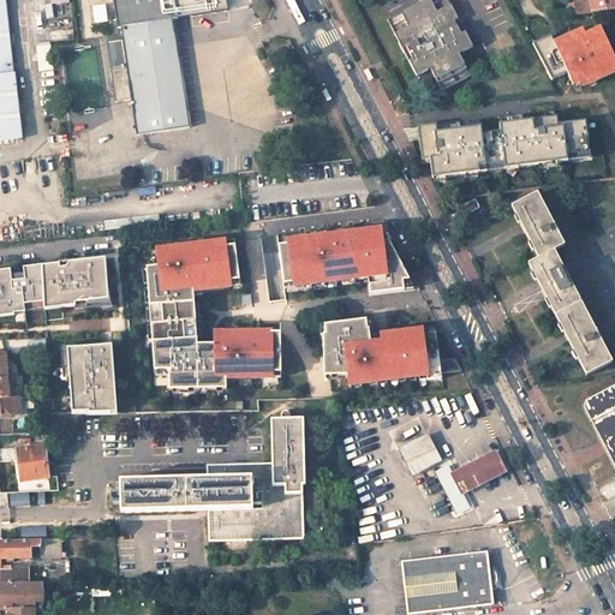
[(0,0),(0,139),(21,138),(15,73),(12,73),(4,0),(0,0)]
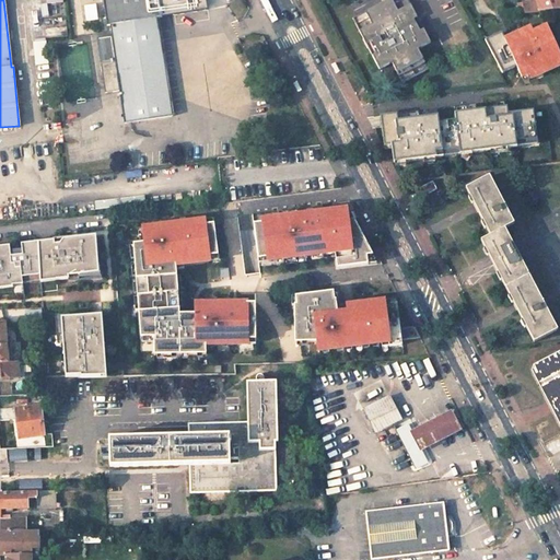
[(102,0),(106,26),(109,25),(111,36),(96,38),(100,63),(115,61),(124,123),(172,116),(156,19),(175,15),(173,0),(166,0),(160,1),(159,0),(102,0)]
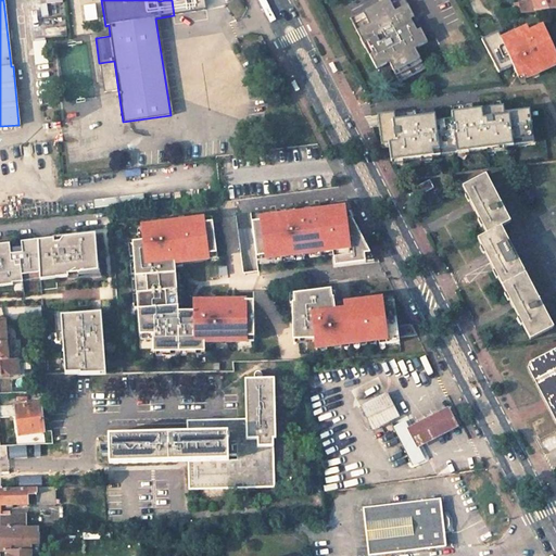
[(180,0),(181,1),(185,0),(187,0),(191,7),(189,9),(199,28),(220,16),(211,0),(180,0)]
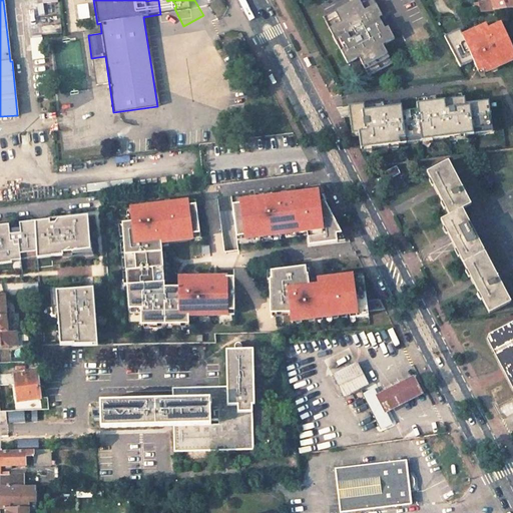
[(393,38),(373,0),(353,0),(323,16),(347,62),(358,56),(368,74),(391,63),(382,44),(393,38)]
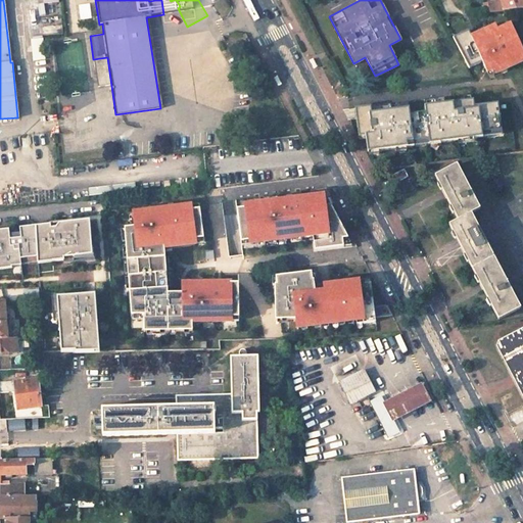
[(506,9),(502,0),(501,0),(489,2),(490,11),(506,9)]
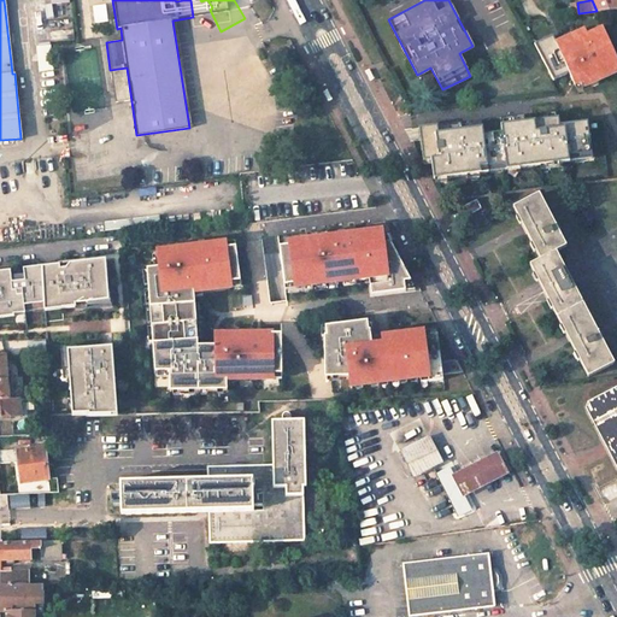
[(616,0),(592,0),(597,11),(616,7),(616,0)]
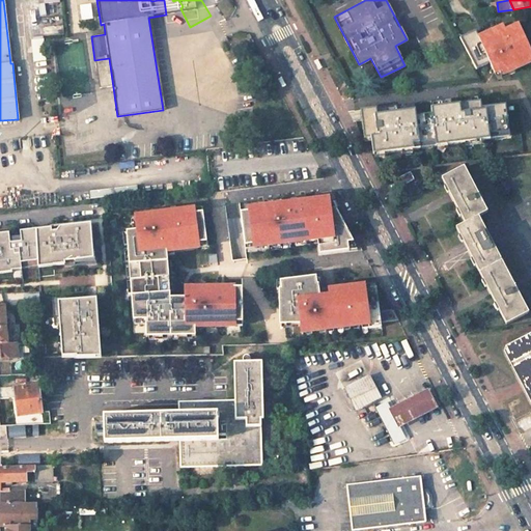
[(530,78),(504,20),(474,25),(503,89),(520,87),(528,142),(530,141),(530,78)]
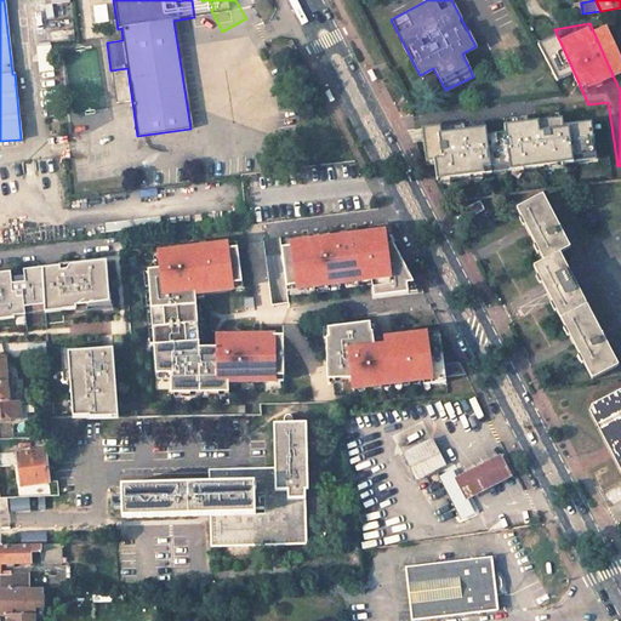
[(35,46),(36,72),(51,72),(50,45),(35,46)]
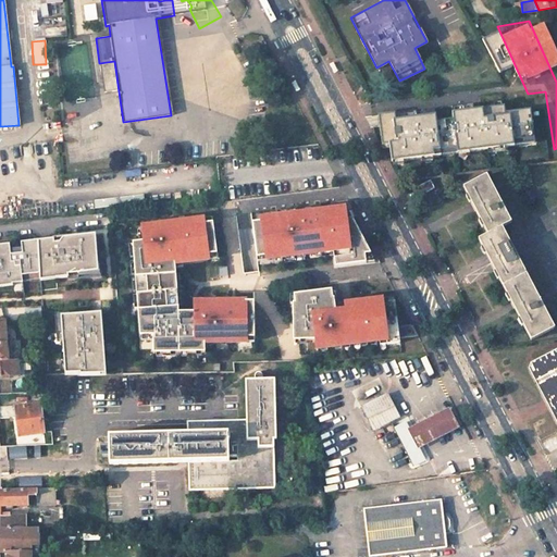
[(420,160),(495,151),(489,100),(425,108),(425,116),(415,119),(412,120),(410,121),(408,123),(407,125),(406,128),(406,132),(407,134),(420,160)]
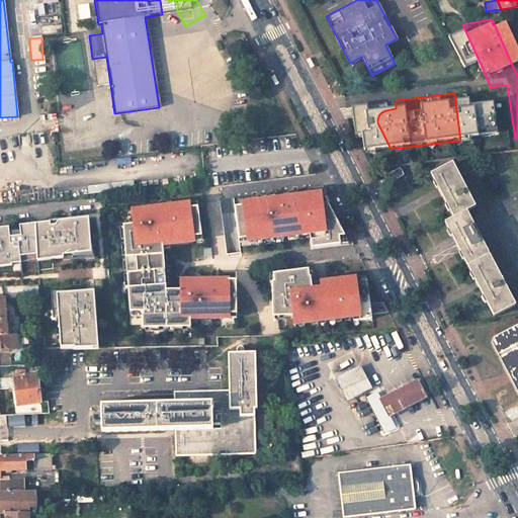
[(477,207),(453,163),(432,174),(441,192),(454,219),(446,223),(459,248),(479,284),(495,317),(516,306),(467,211),(477,207)]
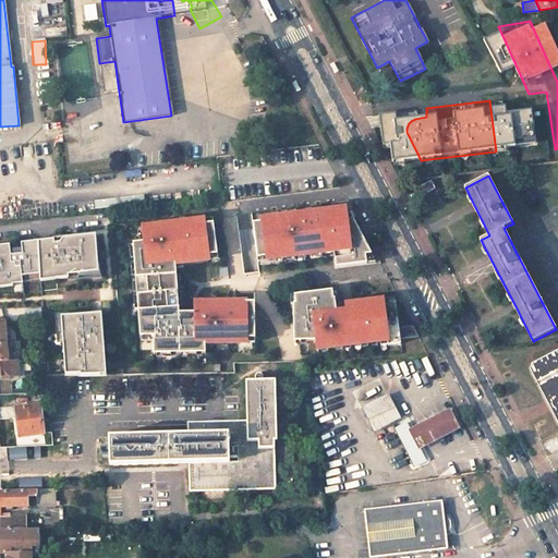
[(436,189),(433,182),(421,187),(424,195),(436,189)]
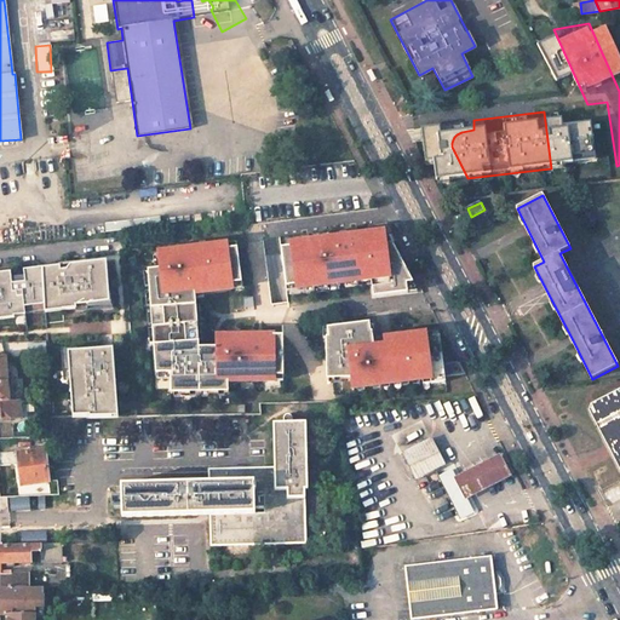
[(388,231),(391,230),(388,222),(368,224),(369,234),(359,235),(346,236),(292,244),(292,246),(281,247),(286,287),(297,286),(297,288),(298,288),(361,280),(361,277),(371,276),(372,280),(373,296),(408,292),(407,282),(413,281),(406,268),(392,242),(385,244),(384,231),(388,231)]
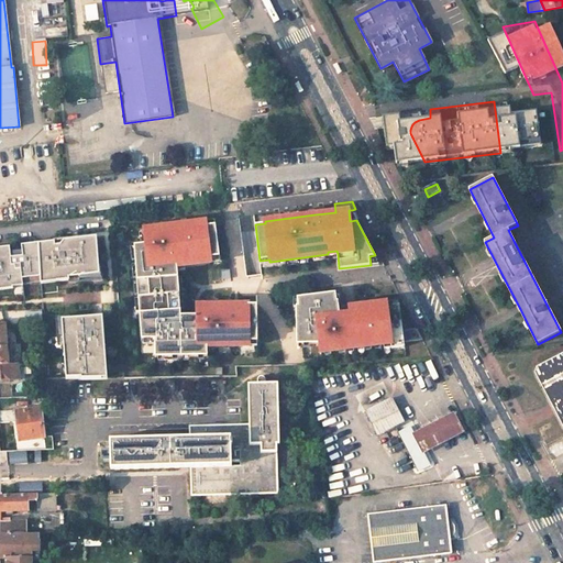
[(315,214),(326,213),(324,205),(313,207),(315,214)]
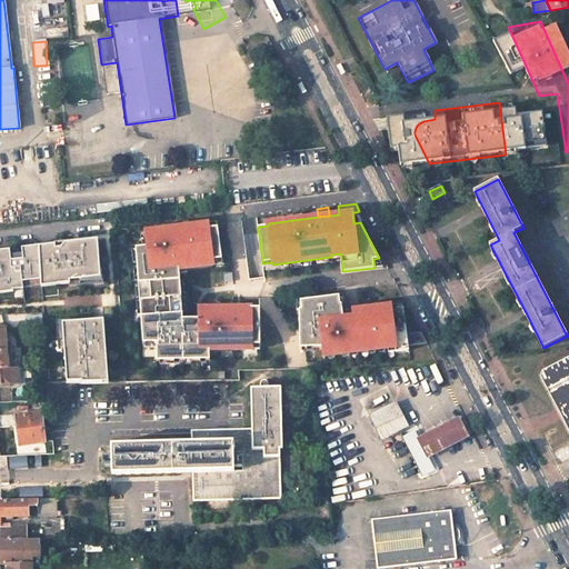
[(222,259),(218,227),(209,228),(208,223),(145,232),(146,235),(147,247),(143,247),(136,248),(143,342),(157,342),(157,347),(157,361),(210,360),(210,350),(252,349),(252,345),(260,345),(260,307),(251,308),(251,309),(241,309),(241,308),(200,308),(200,318),(183,319),(180,275),(179,267),(186,266),(187,269),(187,268),(213,265),(212,260),(222,259)]
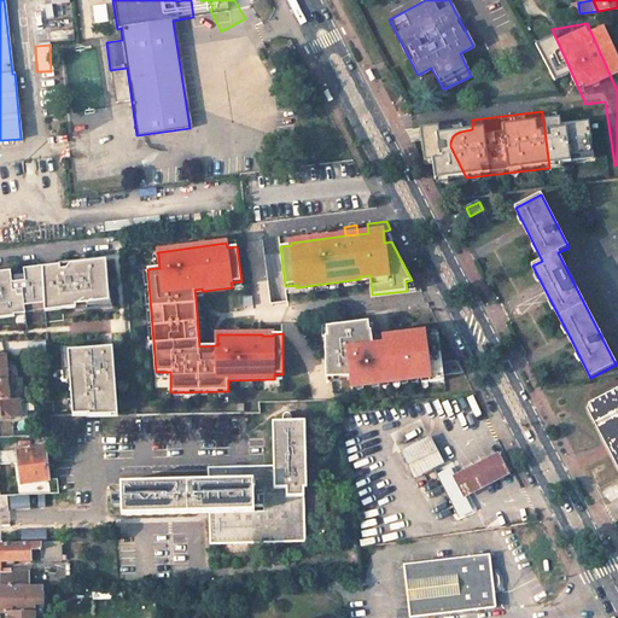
[(121,273),(118,255),(98,257),(100,275),(121,273)]
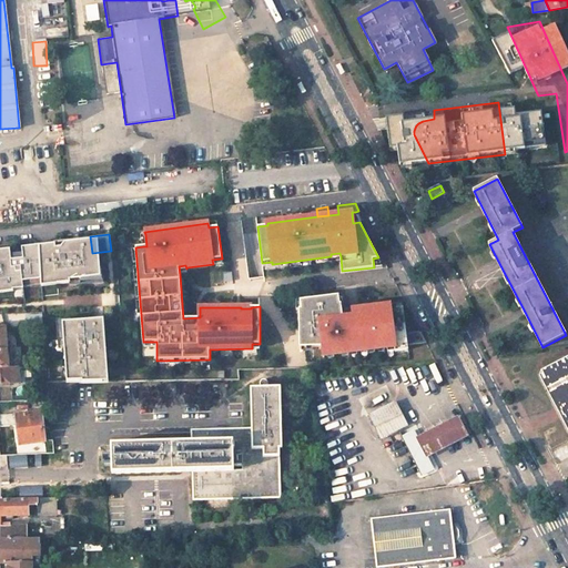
[(8,254),(2,254),(0,254),(0,297),(7,297),(4,272),(10,271),(8,254)]
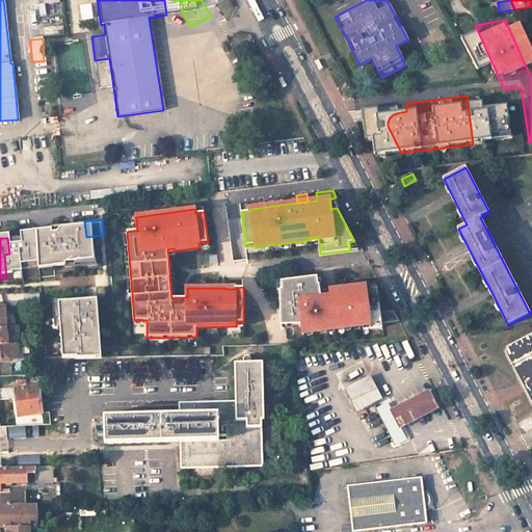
[(349,242),(350,250),(358,249),(354,241),(349,242)]
